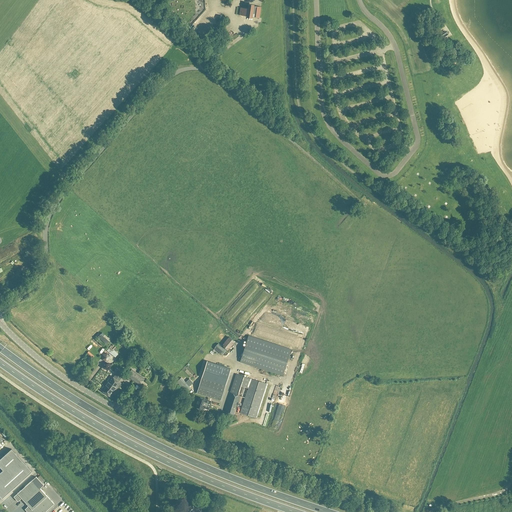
[(259,18),(261,7),(254,6),(254,4),(248,4),(247,8),(241,7),(239,15),(259,18)]
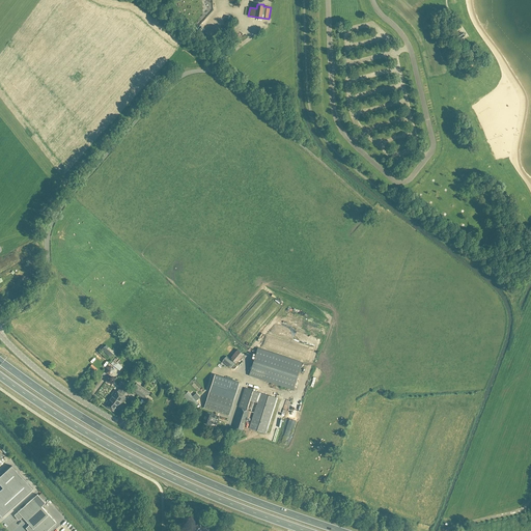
[(102,351),(110,358),(113,355),(104,347),(102,351)]
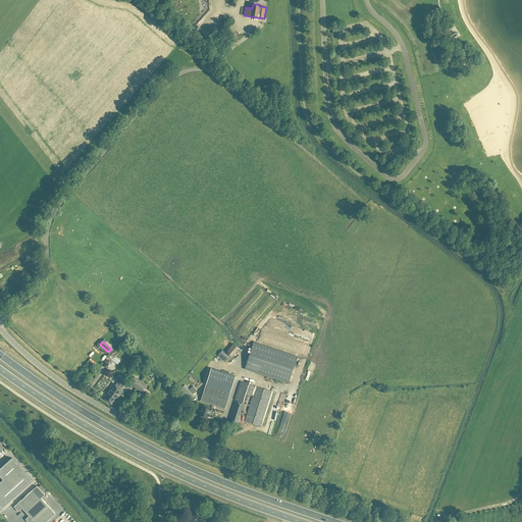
[(289,382),(297,357),(253,343),(245,368),(289,382)]
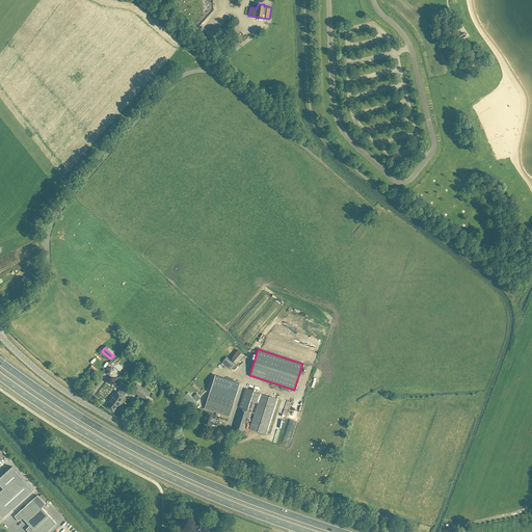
[(238,350),(230,360),(234,363),(236,365),(244,355),(238,350)]
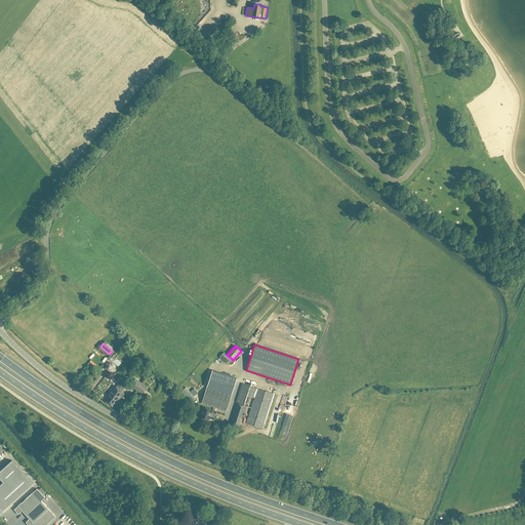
[(224,352),(219,357),(227,363),(229,364),(232,360),(231,359),(231,358),(227,355),(224,352)]
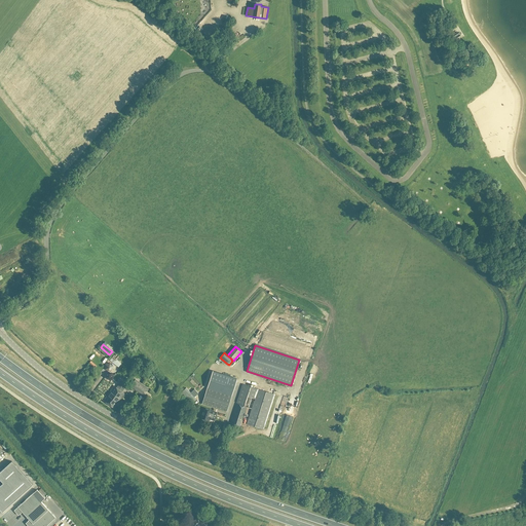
[(113,358),(110,361),(118,368),(121,364),(113,358)]
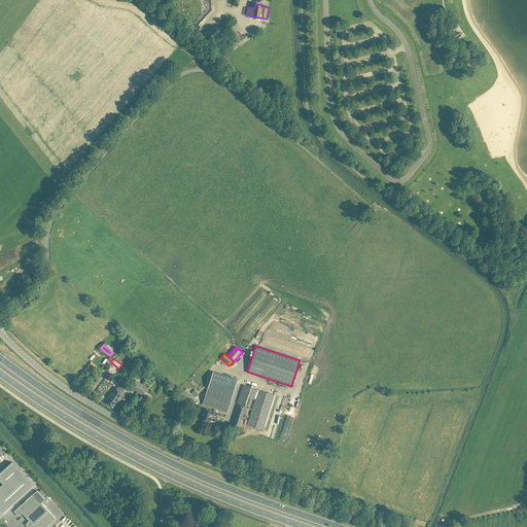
[(238,380),(213,372),(208,388),(233,396),(238,380)]
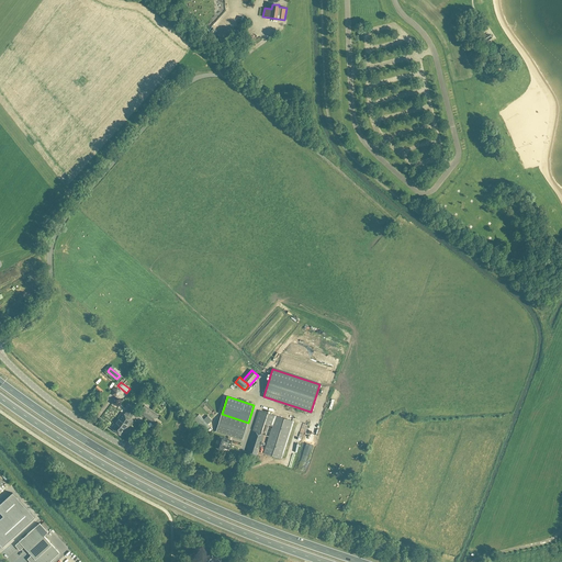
[(145,405),(138,413),(154,424),(159,415),(157,414),(145,405)]
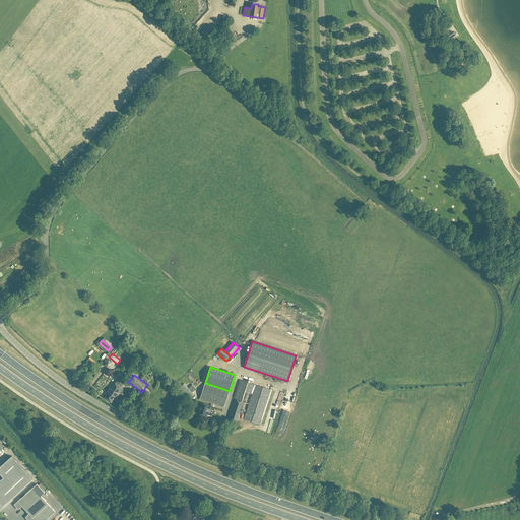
[(260,425),(270,390),(240,380),(234,397),(236,398),(236,399),(234,399),(230,411),(231,411),(229,418),(238,421),(244,402),(249,404),(244,419),(260,425)]
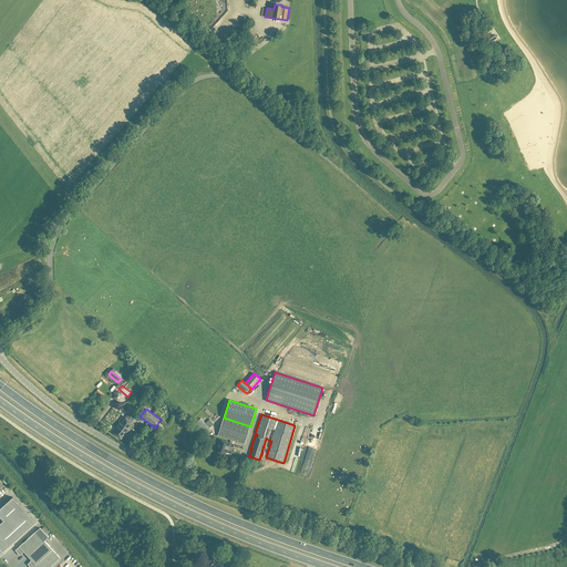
[(117,436),(131,418),(129,415),(126,419),(123,416),(112,432),(117,436)]
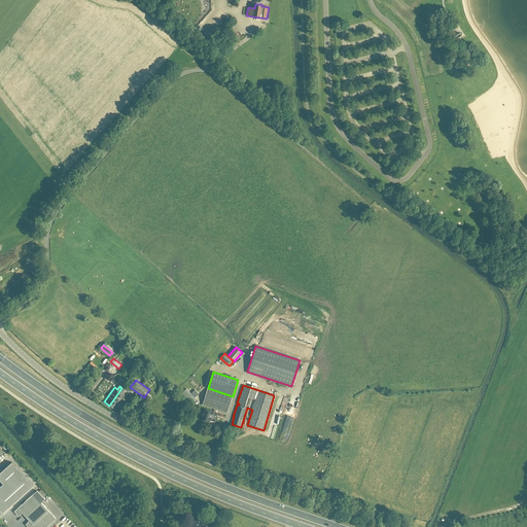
[(125,397),(125,395),(124,395),(125,394),(121,392),(124,389),(121,388),(109,406),(114,409),(117,405),(119,401),(121,398),(121,399),(124,398),(125,397)]
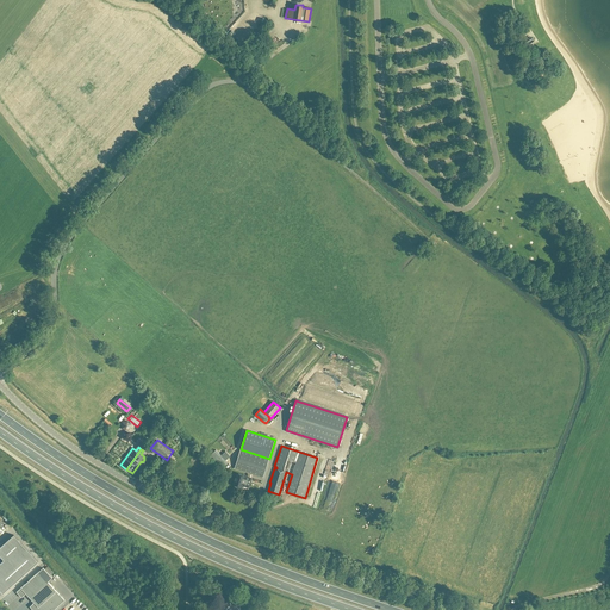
[(216,449),(212,453),(218,460),(224,466),(228,464),(225,460),(221,455),(216,449)]
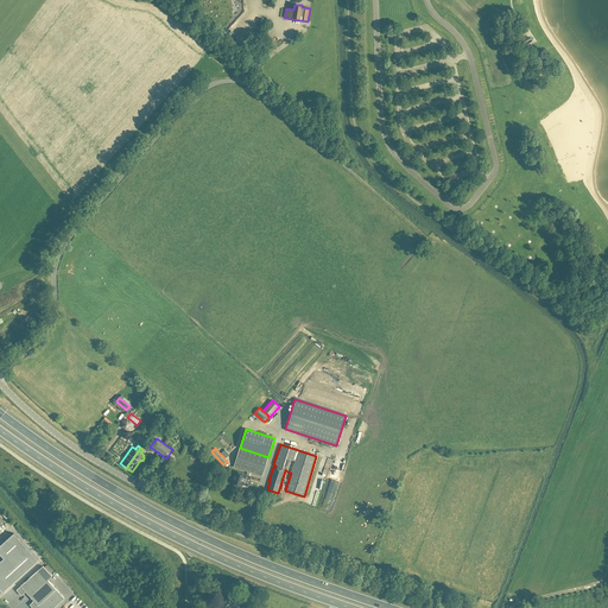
[(261,476),(268,457),(240,448),(234,467),(261,476)]
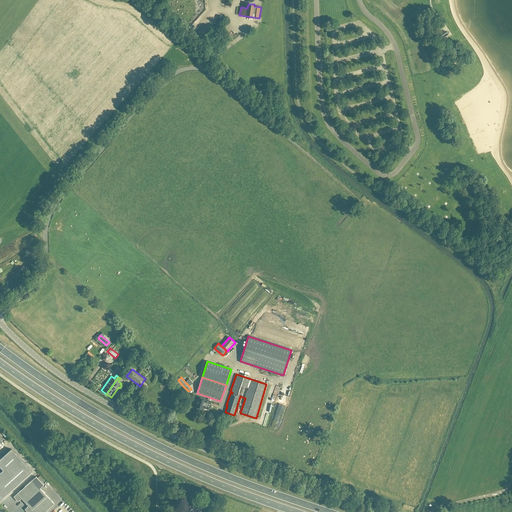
[(209,409),(211,401),(206,400),(206,399),(198,397),(195,407),(197,408),(198,409),(200,409),(201,409),(203,410),(204,408),(209,409)]
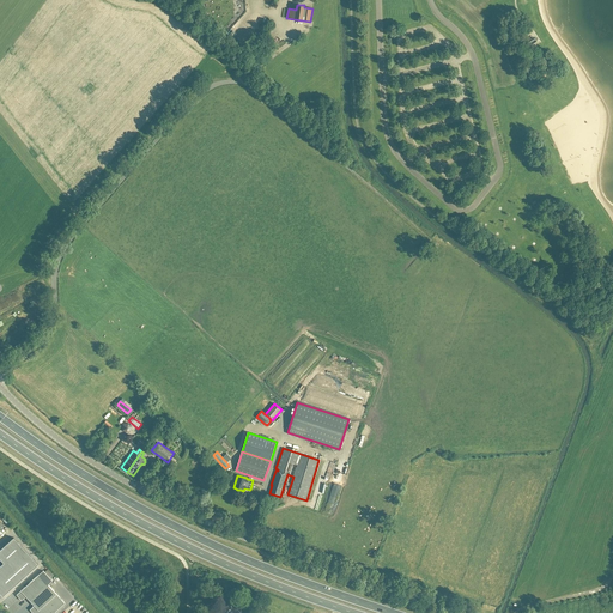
[(38,564),(13,538),(0,550),(0,558),(4,563),(0,565),(0,594),(2,596),(38,564)]
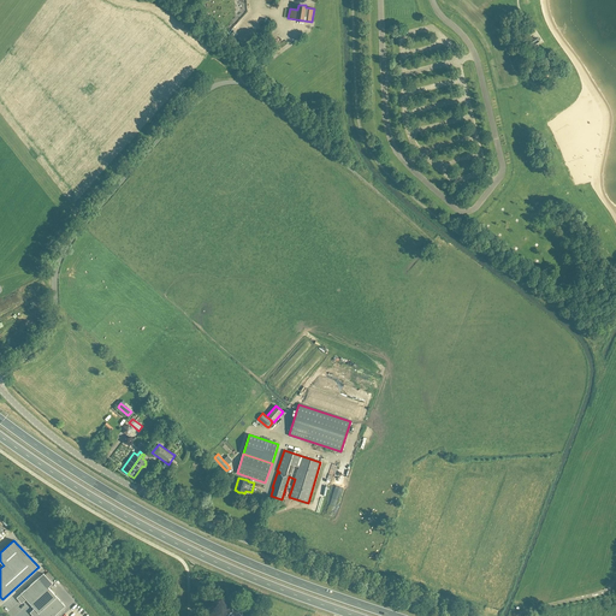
[(30,604),(48,587),(53,584),(43,573),(40,578),(17,598),(19,599),(21,600),(22,600),(22,599),(23,599),(24,600),(23,602),(24,602),(27,599),(30,604)]
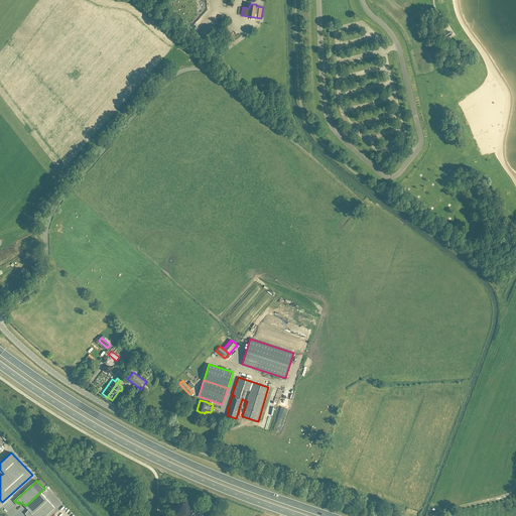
[(45,515),(54,508),(44,496),(40,492),(25,506),(28,510),(25,513),(26,513),(28,515),(31,515),(45,515)]
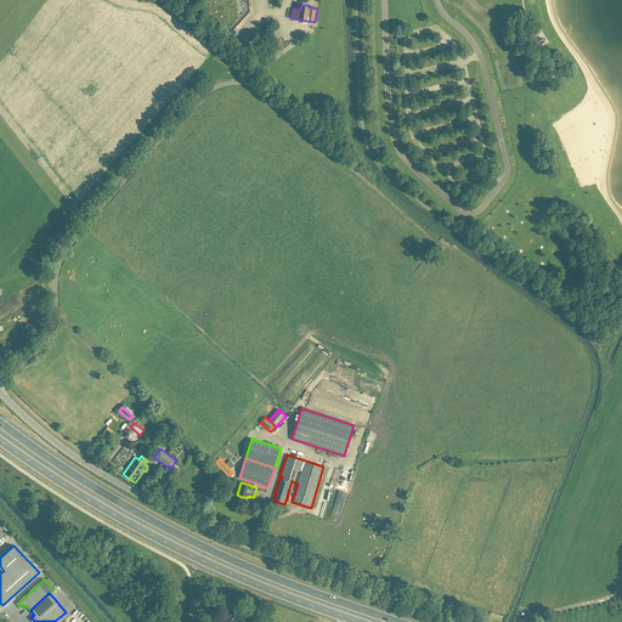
[(228,616),(227,617),(227,620),(228,620),(230,621),(247,621),(246,621),(242,610),(239,611),(238,610),(237,611),(237,612),(233,614),(232,612),(231,614),(230,615),(227,615),(228,616)]
